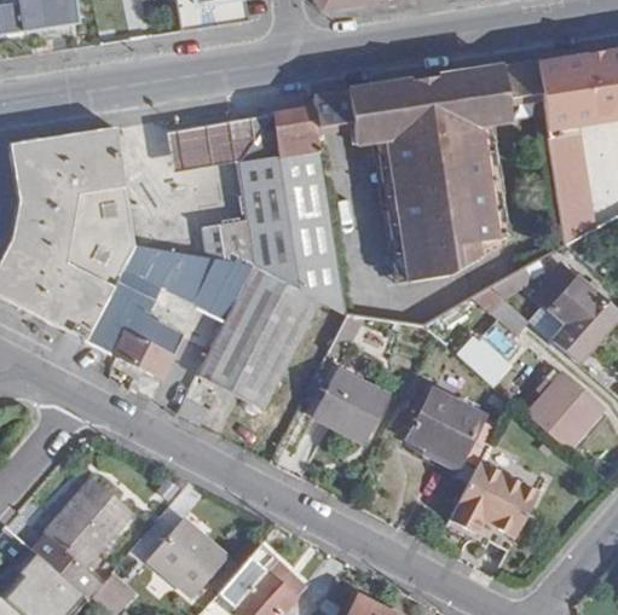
[(79,19),(75,0),(21,0),(22,3),(0,5),(0,7),(4,30),(79,19)]
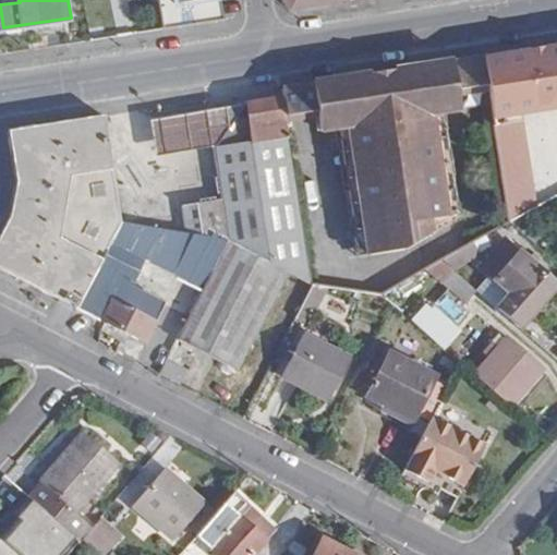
[(218,19),(215,0),(160,0),(166,26),(218,19)]
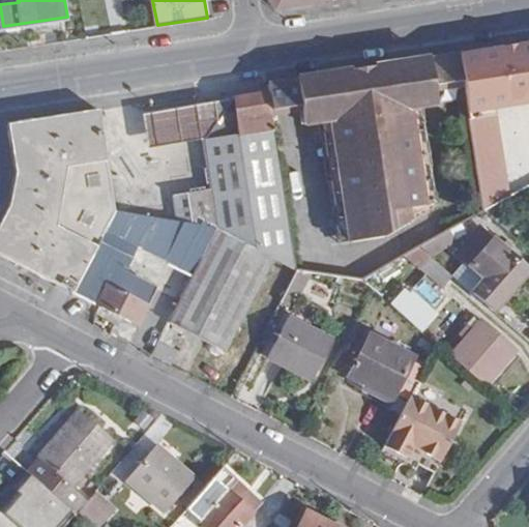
[(528,39),(461,50),(469,100),(469,101),(528,91),(528,39)]
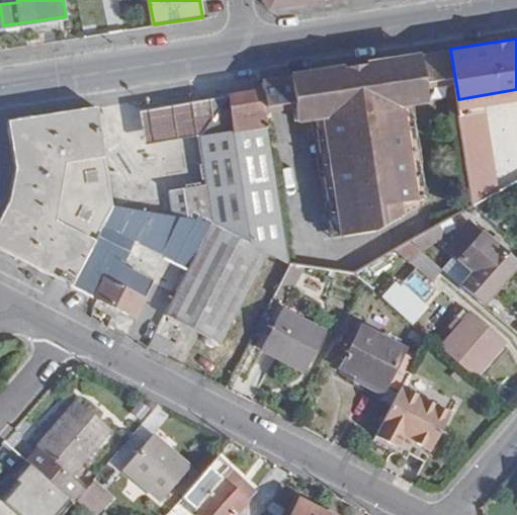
[(299,121),(317,117),(319,129),(331,126),(348,236),(428,219),(414,123),(431,120),(428,102),(458,98),(450,49),(373,61),(366,69),(348,72),(339,66),(322,69),(291,74),(299,121)]
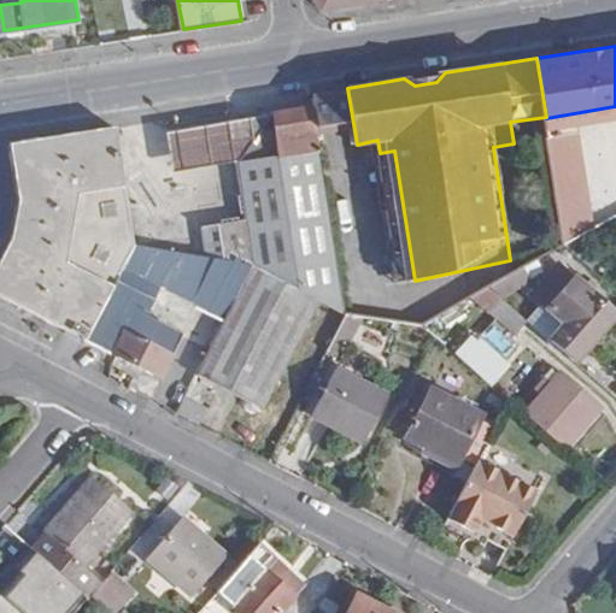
[(321,148),(357,145),(347,88),(312,94),(315,107),(321,148)]
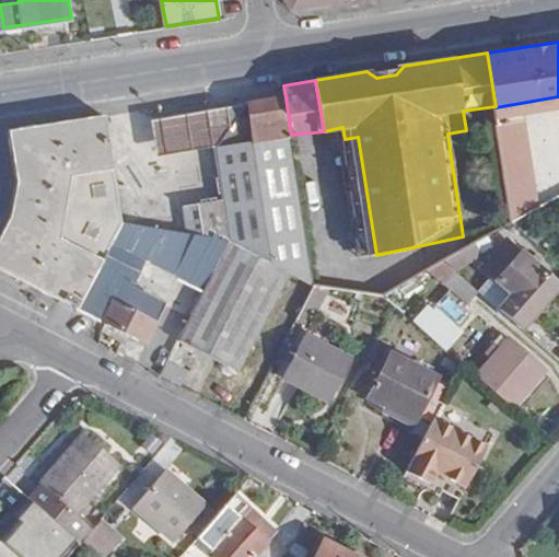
[(217,148),(224,205),(183,210),(186,238),(229,246),(291,278),(314,291),(291,135),(286,97),(248,103),(151,119),(158,154),(219,143),(220,148),(217,148)]
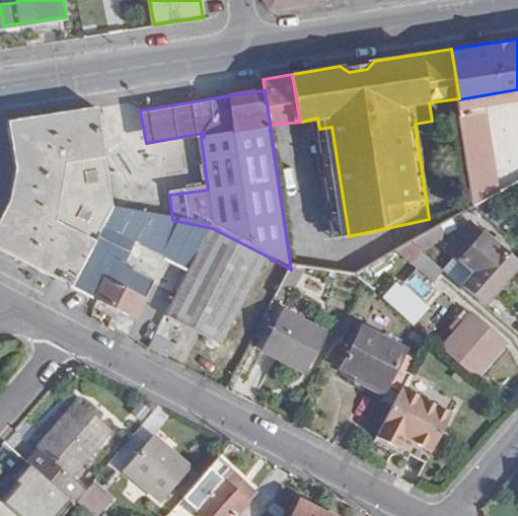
[(8,203),(0,219),(0,254),(51,281),(69,290),(109,211),(96,112),(5,125),(13,170),(8,203)]
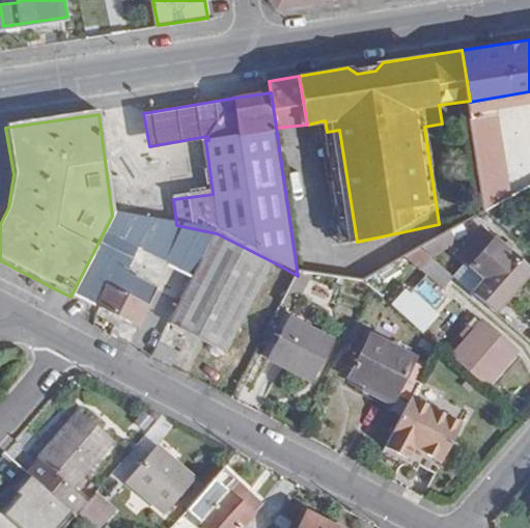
[(498,117),(473,120),(485,207),(509,194),(498,117)]
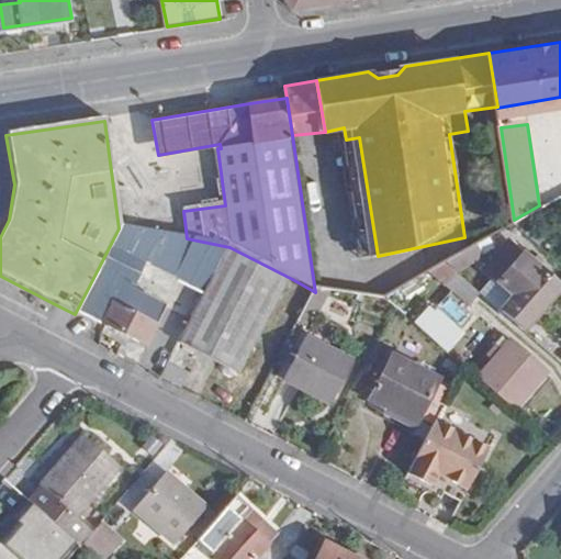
[(346,140),(363,259),(378,256),(359,137),(346,140)]
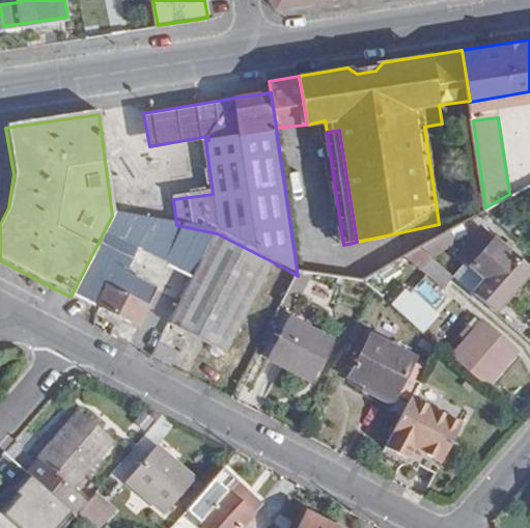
[(126,276),(137,252),(192,280),(217,233),(176,225),(112,216),(71,297),(139,331),(158,293),(126,276)]
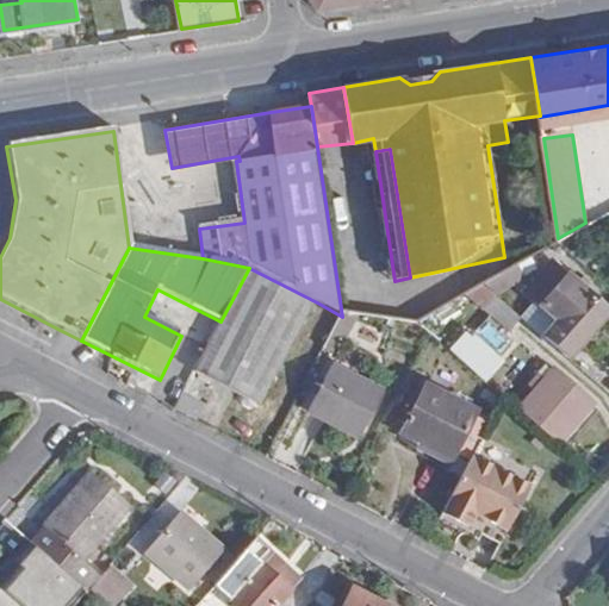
[(552,257),(526,287),(536,295),(560,317),(544,335),(565,353),(607,305),(552,257)]
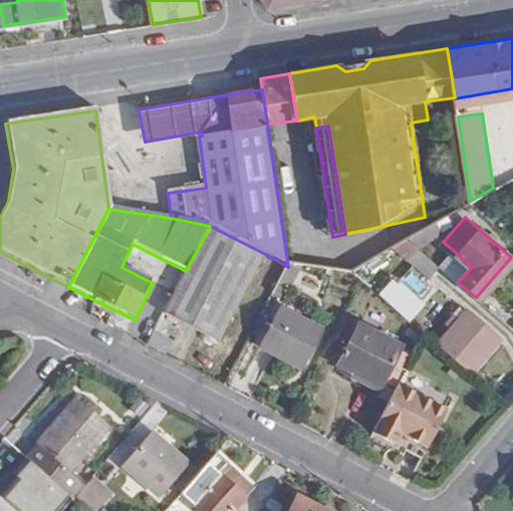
[(431,223),(406,237),(417,247),(437,234),(431,223)]
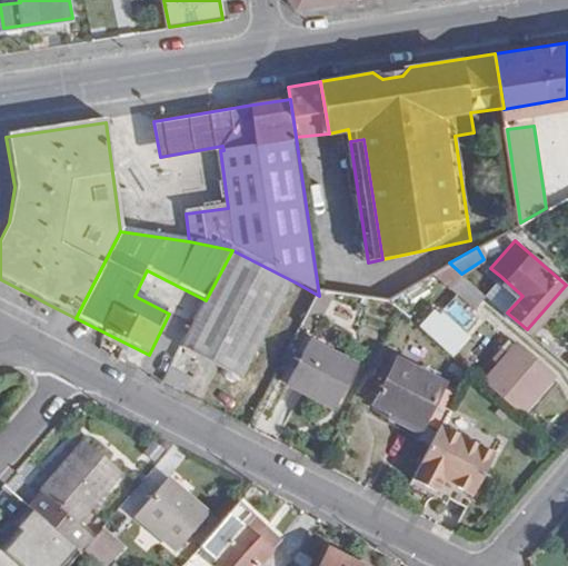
[(296,283),(232,250),(206,300),(181,348),(242,379),(296,283)]
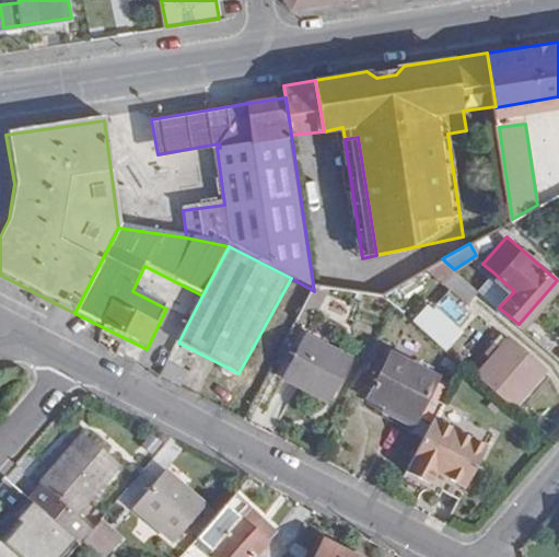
[(469,303),(479,291),(477,289),(454,269),(444,281),(469,303)]
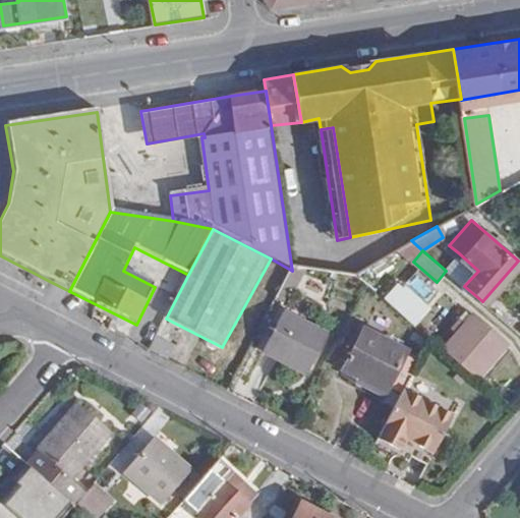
[(458,252),(444,269),(464,286),(478,271),(458,252)]
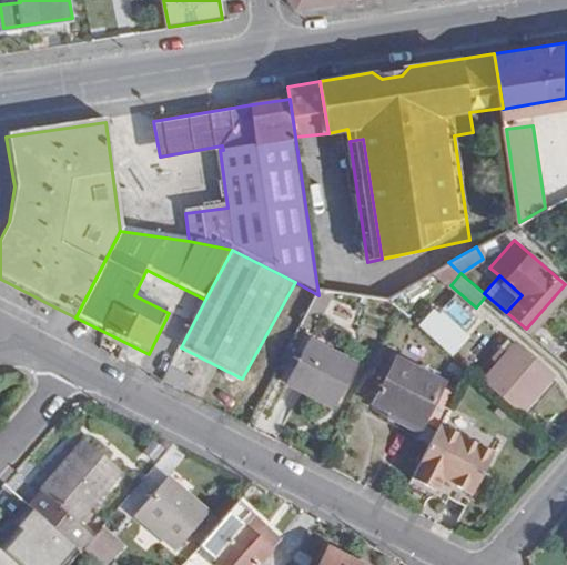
[(319,295),(310,313),(323,320),(333,298),(319,295)]
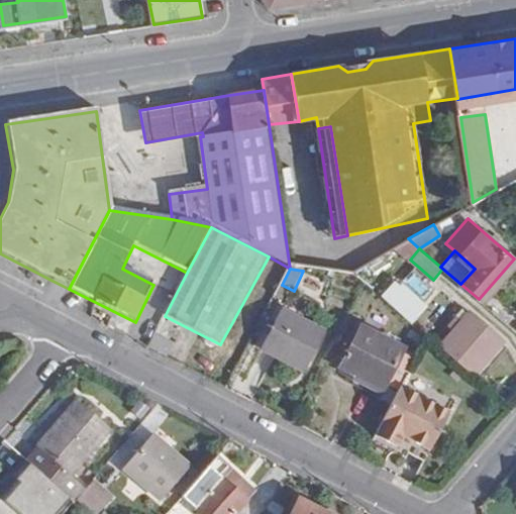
[(420,300),(395,278),(380,293),(406,315),(420,300)]
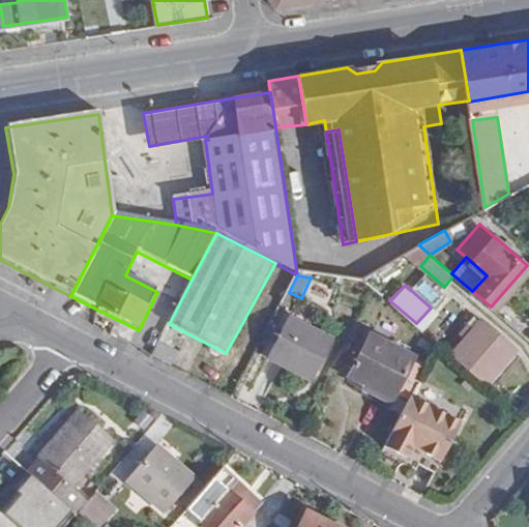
[(314,377),(333,337),(289,314),(268,354),(314,377)]
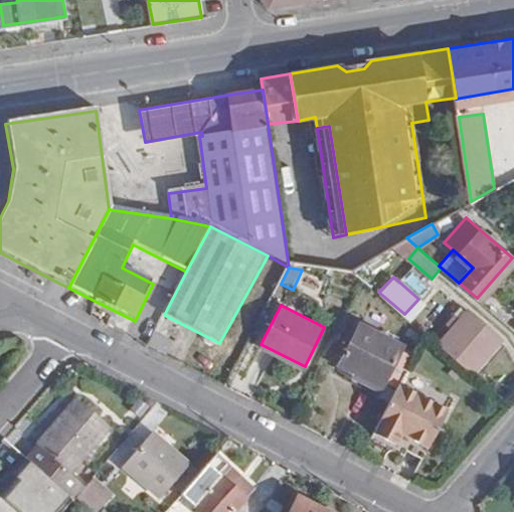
[(446,323),(451,328),(437,343),(470,371),(501,336),(469,308),(459,318),(455,315),(446,323)]
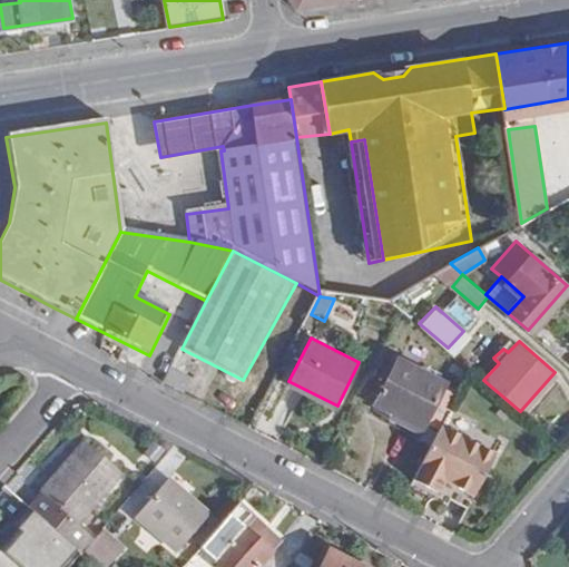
[(422,421),(443,382),(396,357),(375,397),(422,421)]
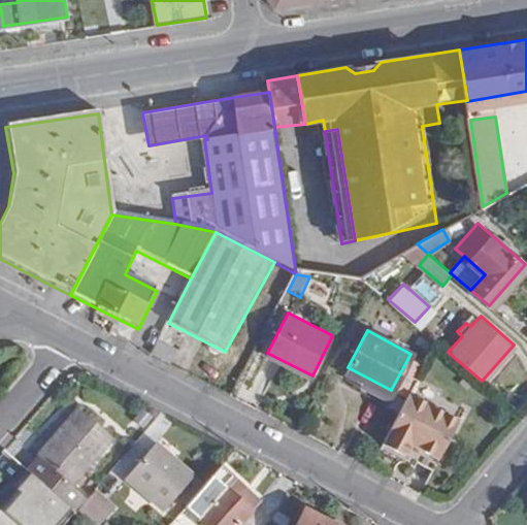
[(439,457),(460,417),(408,389),(382,440),(405,453),(412,441),(439,457)]
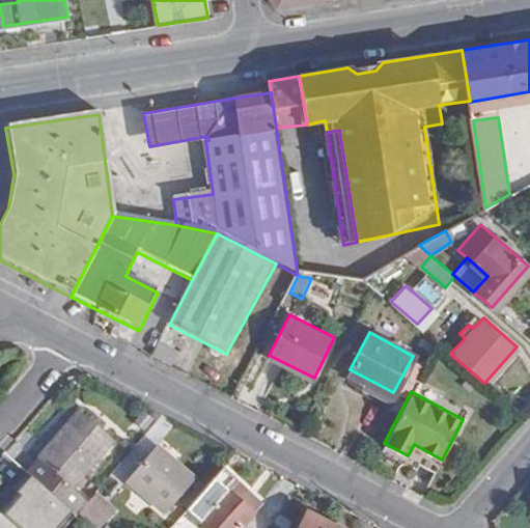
[(38,461),(42,463),(30,476),(76,516),(79,519),(91,504),(73,488),(113,441),(81,413),(38,461)]
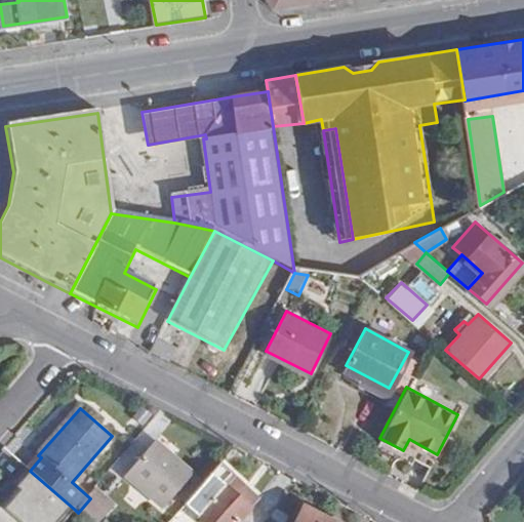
[(168,509),(197,477),(160,445),(131,478),(168,509)]
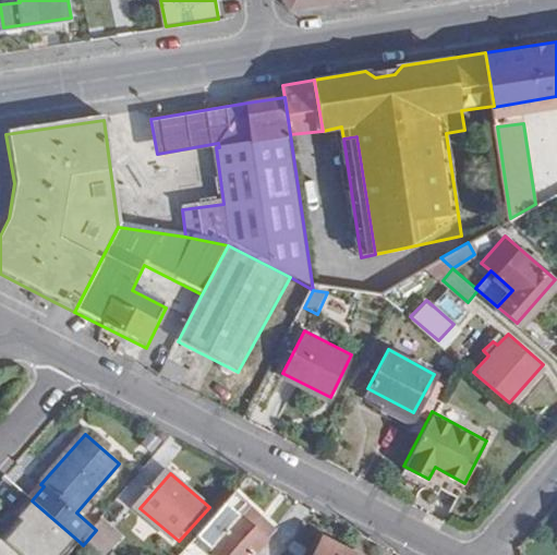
[(117,525),(138,507),(128,494),(107,511),(117,525)]
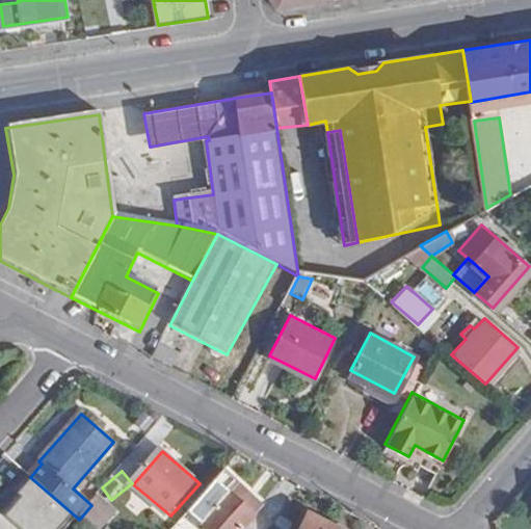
[(67,528),(76,517),(30,477),(29,476),(15,493),(19,497),(0,518),(0,528),(67,528)]
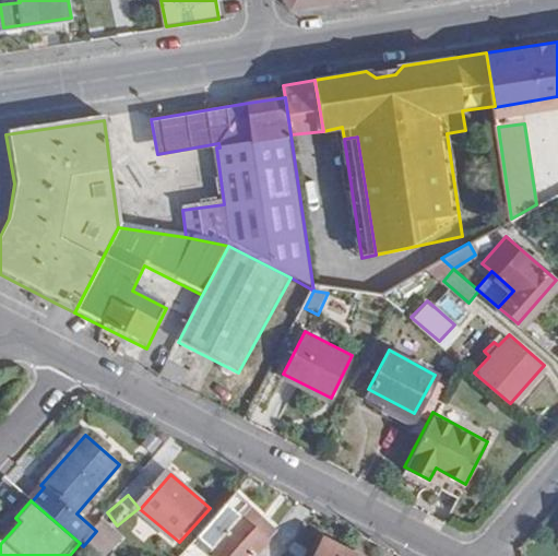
[(259,555),(276,537),(234,500),(196,544),(209,555),(259,555)]
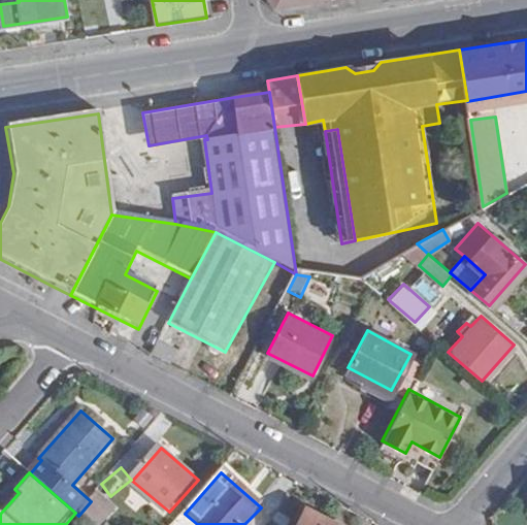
[(107,524),(119,511),(98,493),(91,501),(78,516),(89,524),(107,524)]
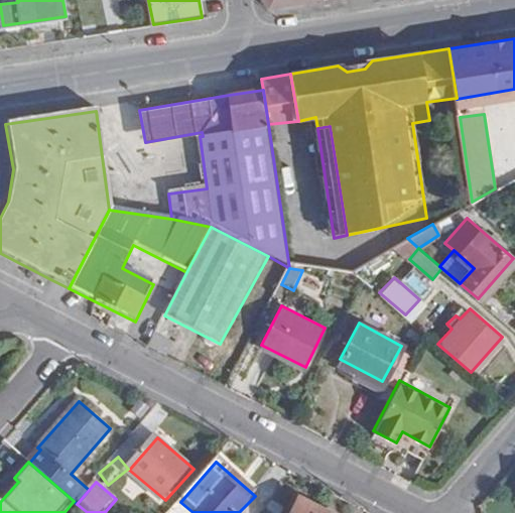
[(323,512),(300,502),(295,512),(323,512)]
